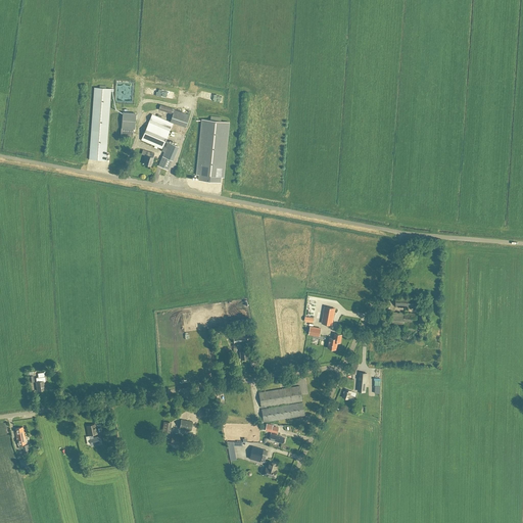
[(126,86),(120,86),(120,99),(127,99),(127,95),(130,95),(130,91),(126,91),(126,86)]
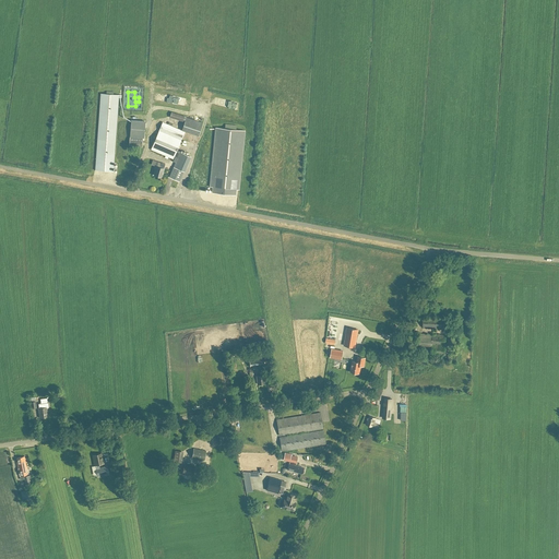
[(100,93),(95,170),(114,171),(114,169),(116,169),(116,166),(114,166),(119,97),(121,98),(121,95),(100,93)]
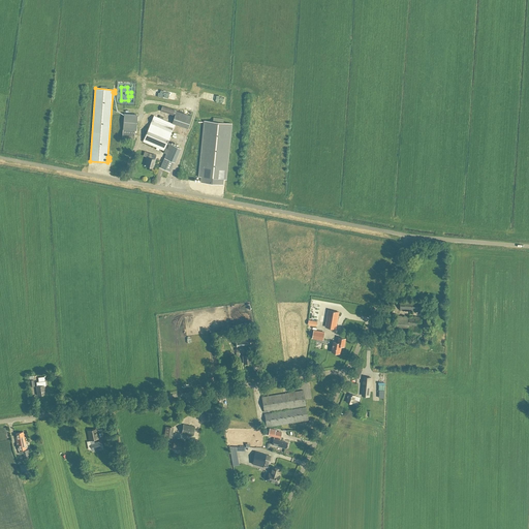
[(188,128),(192,116),(163,105),(161,111),(175,115),(172,122),(188,128)]
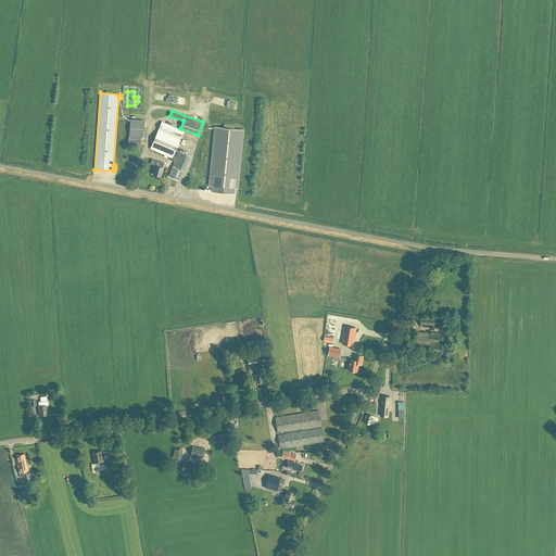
[(130,119),(129,136),(128,144),(141,146),(142,137),(143,137),(143,136),(144,121),(130,119)]
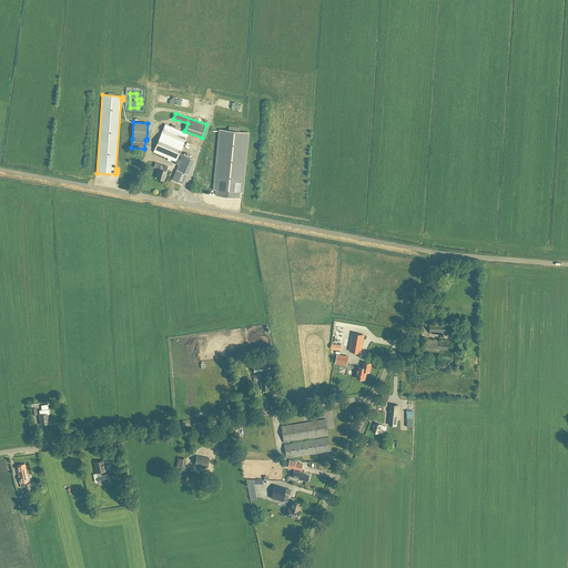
[(181,188),(193,159),(180,153),(188,134),(165,124),(153,151),(176,161),(178,158),(179,160),(176,164),(179,164),(176,170),(178,170),(174,178),(178,179),(175,185),(181,188)]
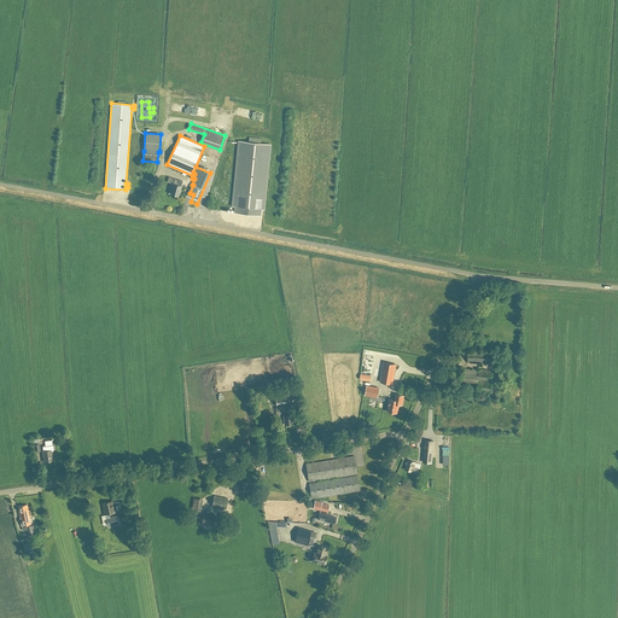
[(239,141),(233,207),(237,207),(235,213),(260,215),(261,209),(264,209),(270,144),(239,141)]
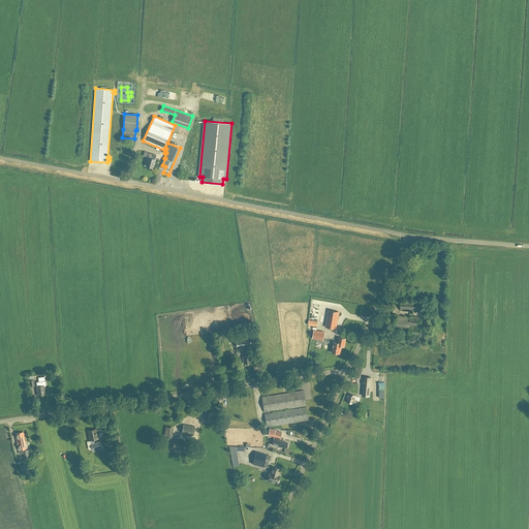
[(146,166),(153,167),(156,155),(149,153),(148,157),(147,157),(146,161),(147,161),(146,166)]
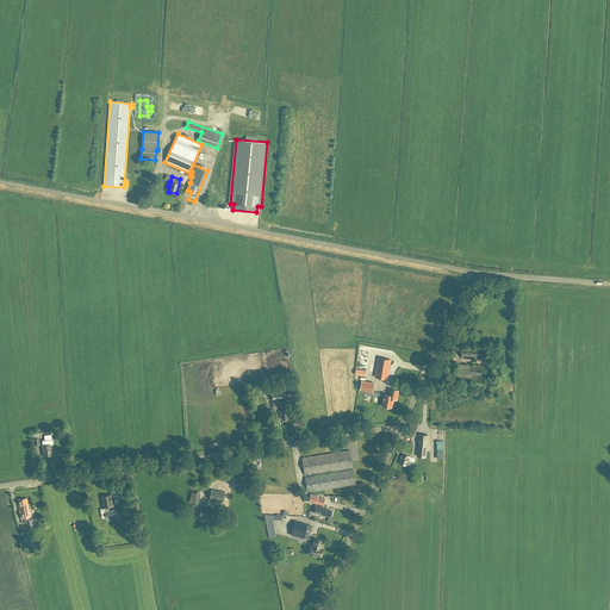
[(486,359),(487,347),(462,346),(462,358),(486,359)]
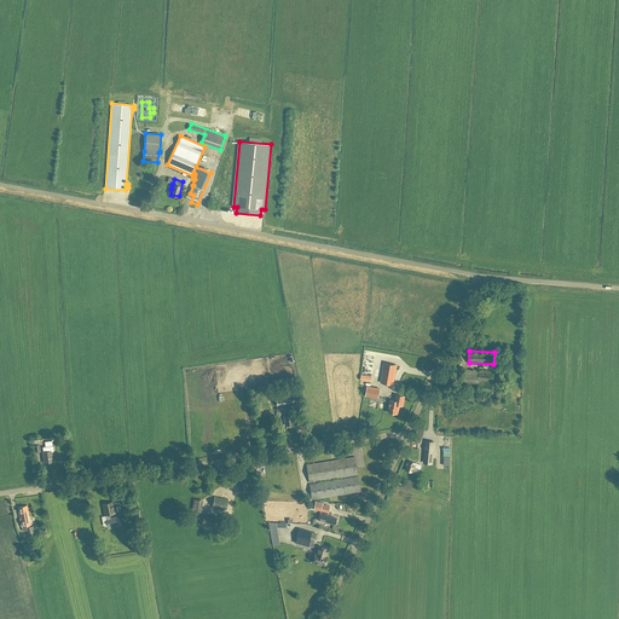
[(393,385),(397,365),(385,363),(381,382),(393,385)]
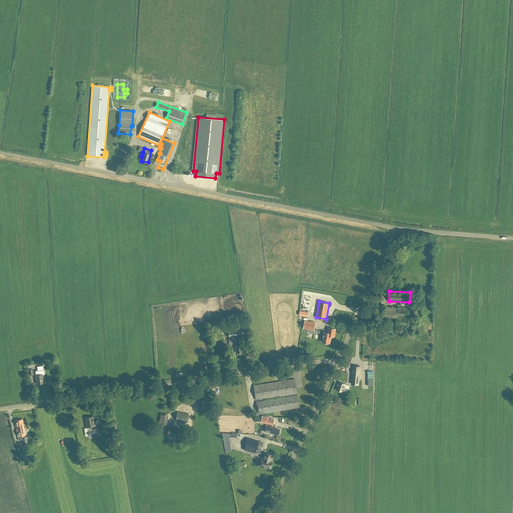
[(303,328),(314,330),(315,322),(305,321),(303,328)]
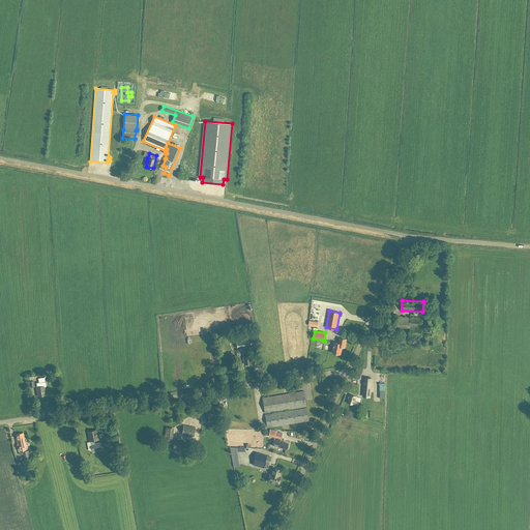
[(346,345),(346,340),(340,337),(339,343),(334,343),(332,353),(341,354),(343,344),(346,345)]
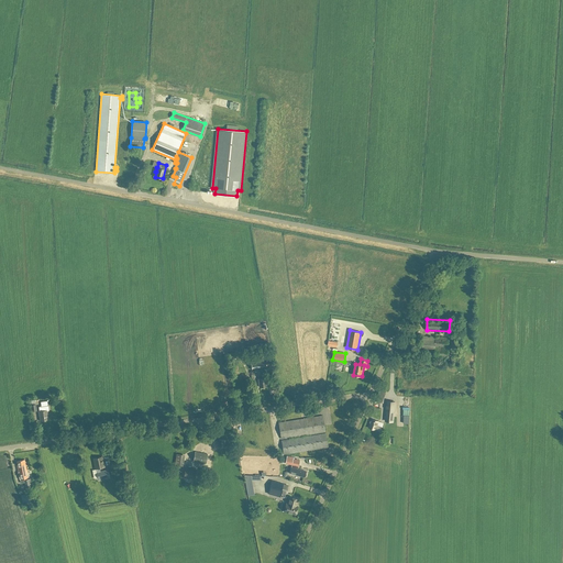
[(394,417),(395,401),(387,401),(386,417),(394,417)]
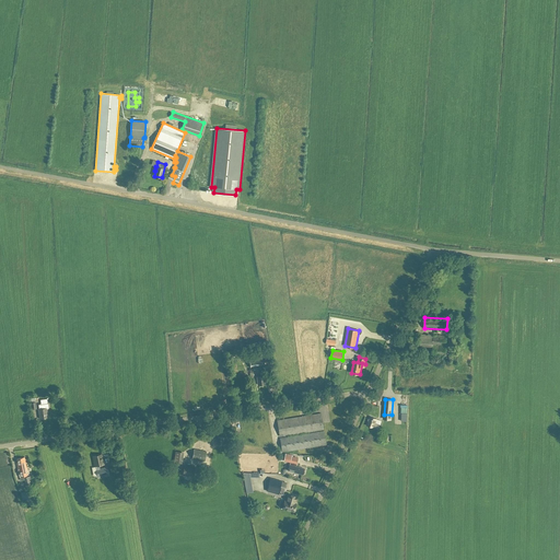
[(41,419),(48,418),(47,408),(49,408),(48,403),(38,405),(39,409),(41,419)]
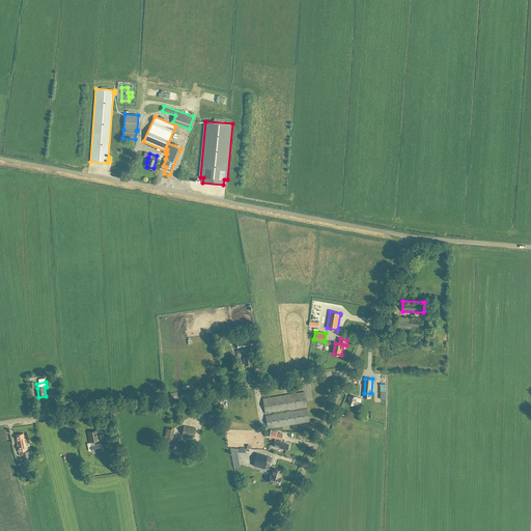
[(266,414),(307,407),(305,392),(263,398),(266,414)]
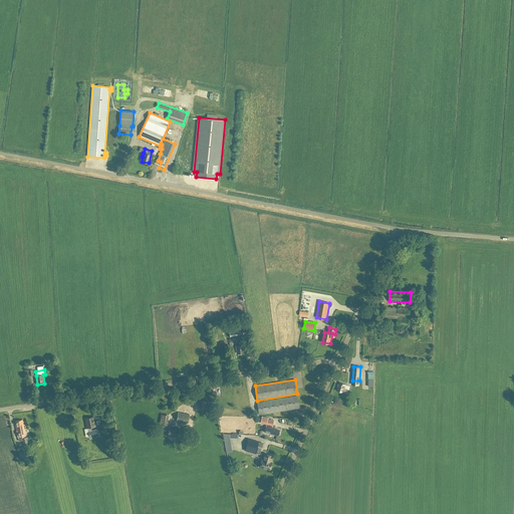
[(347,394),(348,390),(344,389),(346,384),(339,382),(336,391),(343,393),(347,394)]
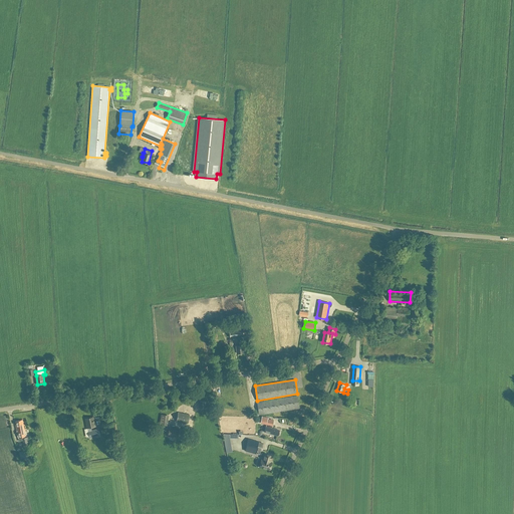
[(259,415),(299,408),(297,396),(257,403),(259,415)]
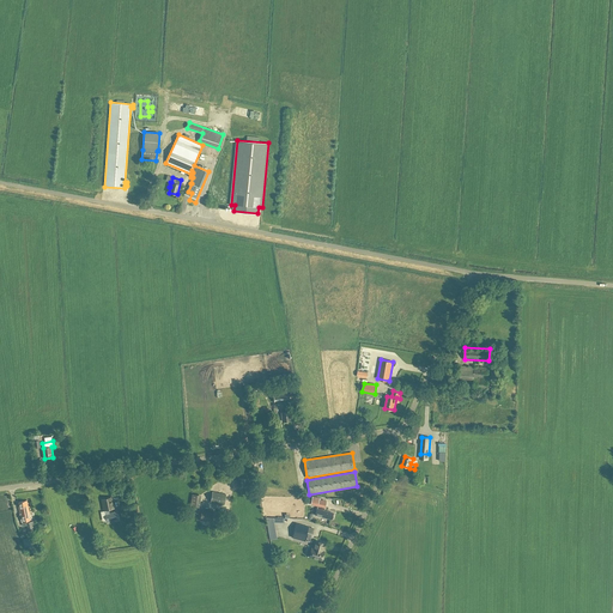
[(224,505),(226,495),(213,492),(211,503),(224,505)]
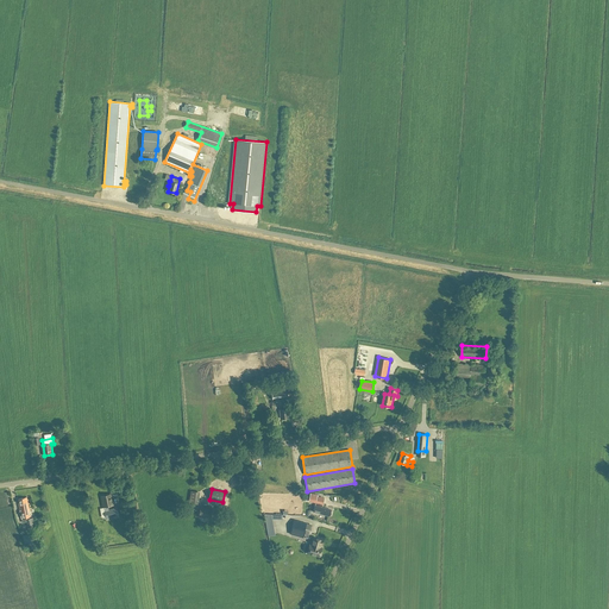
[(199,504),(201,491),(193,490),(190,502),(199,504)]
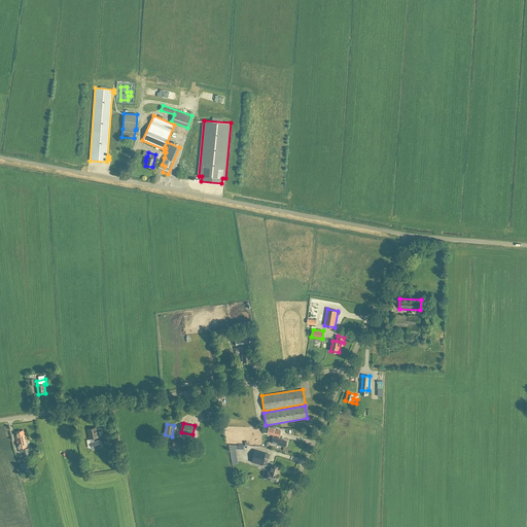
[(271,443),(277,444),(277,445),(285,447),(285,446),(286,446),(287,443),(286,442),(286,441),(279,438),(281,431),(275,429),(275,428),(269,426),(268,433),(274,435),(271,443)]
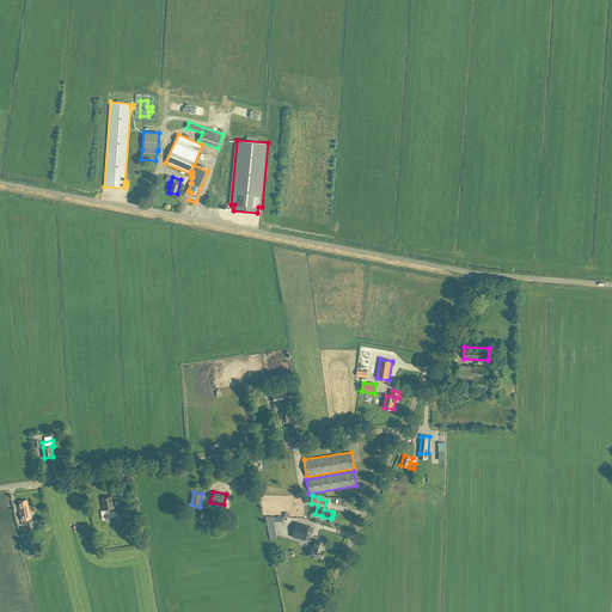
[(106,520),(118,518),(117,512),(109,513),(108,508),(112,507),(111,496),(102,499),(104,509),(105,509),(106,516),(105,516),(106,520)]
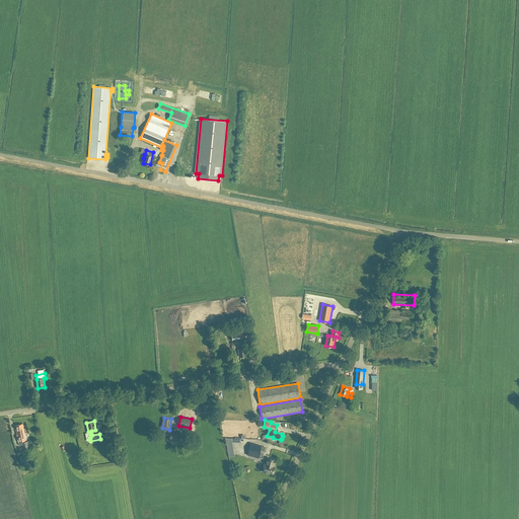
[(18,442),(25,440),(23,434),(24,434),(22,424),(15,426),(18,442)]
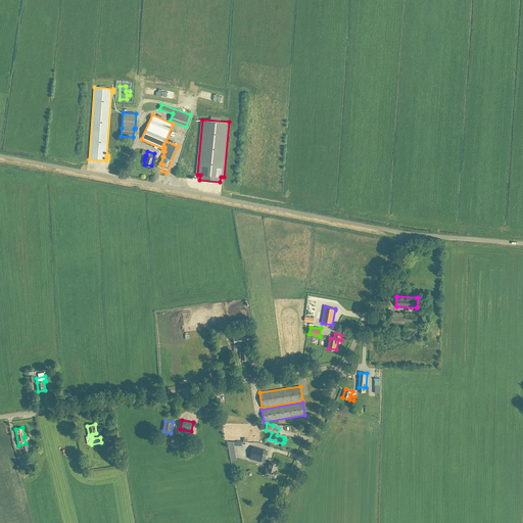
[(172,435),(171,444),(181,445),(183,436),(172,435)]
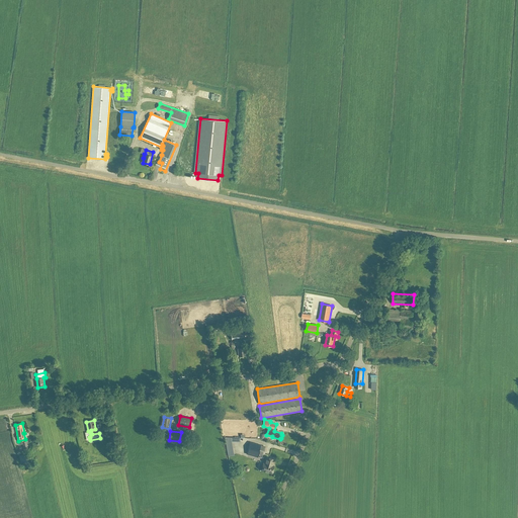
[(258,456),(259,453),(261,446),(251,443),(248,454),(258,456)]
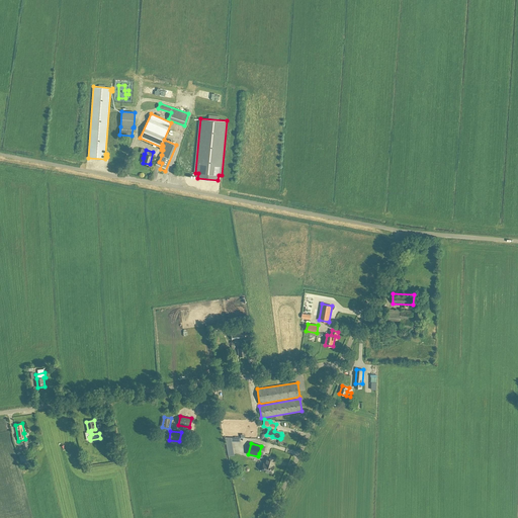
[(261,470),(272,473),(274,466),(272,465),(274,459),(267,457),(265,463),(263,463),(261,470)]
